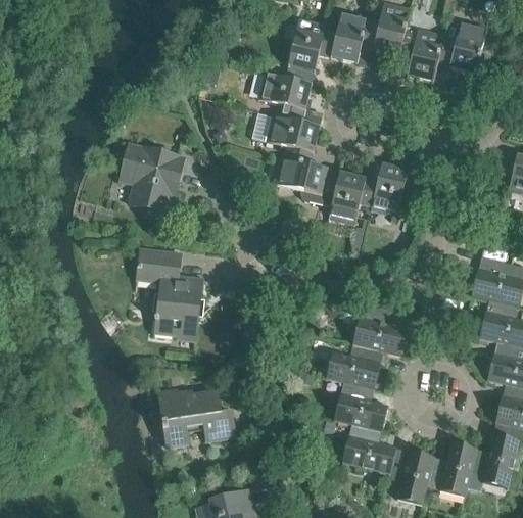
[(378,24),(366,20),(361,45),(372,48),(372,49),(398,55),(398,54),(405,30),(410,7),(383,1),(378,24)]
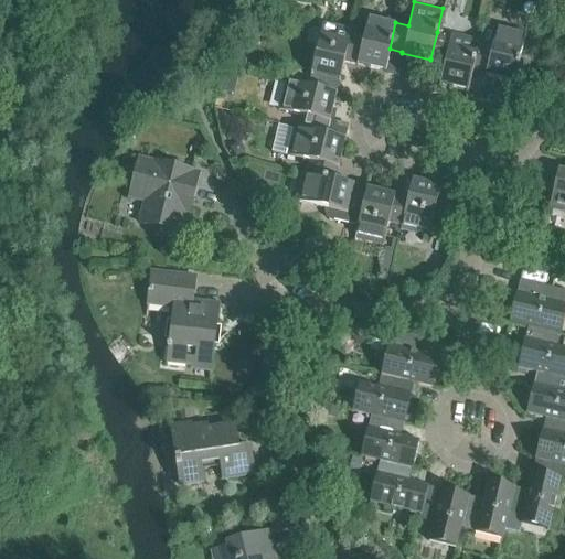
[(362,34),(350,31),(343,57),(356,61),(356,62),(384,68),(390,49),(395,22),(396,17),(369,10),(362,34)]
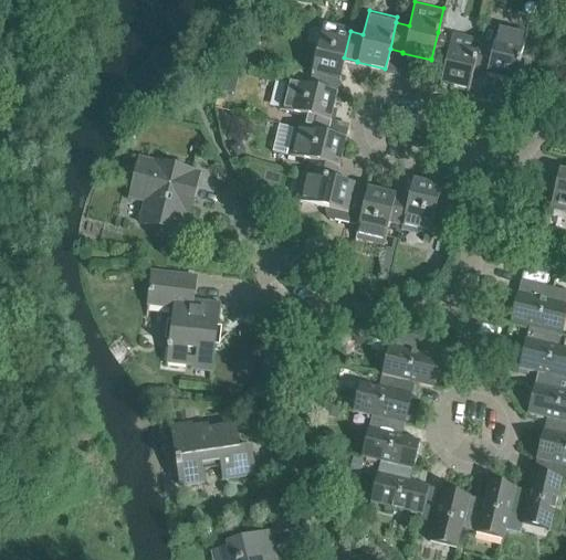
[(312,71),(310,83),(335,90),(338,77),(339,77),(344,57),(350,31),(352,27),(323,20),(311,71),(312,71)]
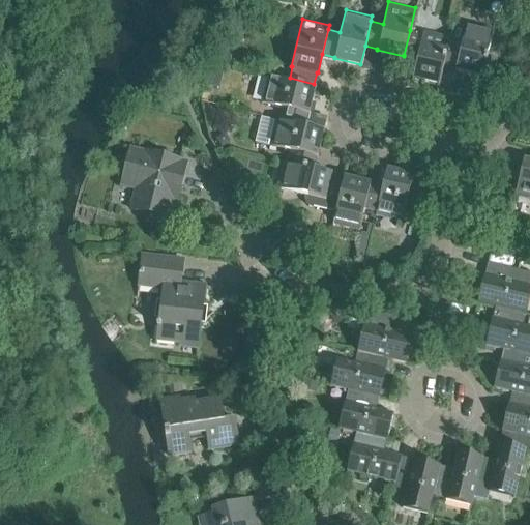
[(460,42),(448,39),(442,64),(454,67),(454,68),(480,75),(493,26),(466,20),(460,42)]
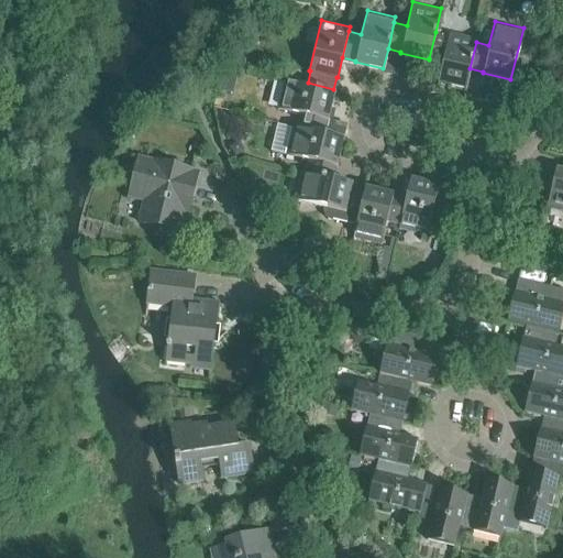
[(448,35),(435,32),(429,58),(442,62),(437,81),(465,88),(470,68),(476,42),(477,36),(449,30),(448,35)]
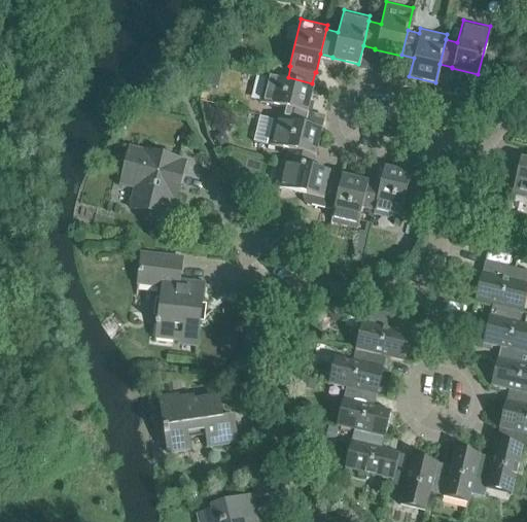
[(214,59),(227,62),(231,45),(217,42),(214,59)]
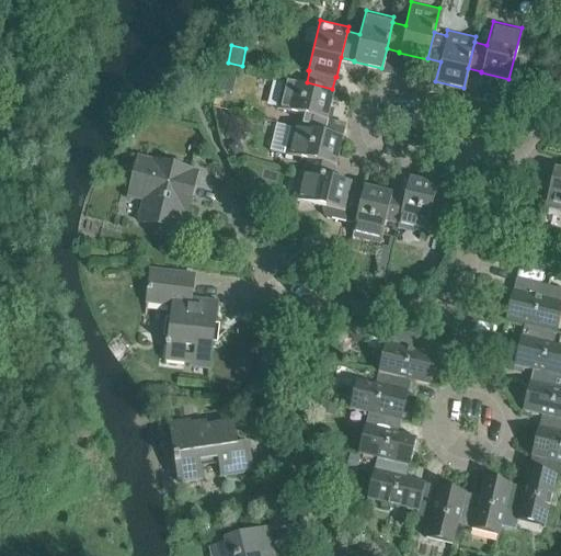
[(299,111),(297,124),(322,131),(325,117),(327,117),(333,89),(332,89),(307,82),(283,77),(275,105),(299,111)]
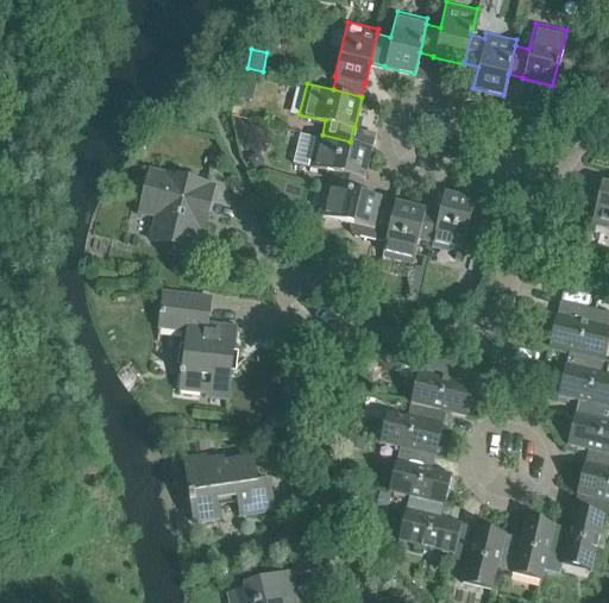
[(242,104),(234,101),(232,112),(239,113),(242,104)]
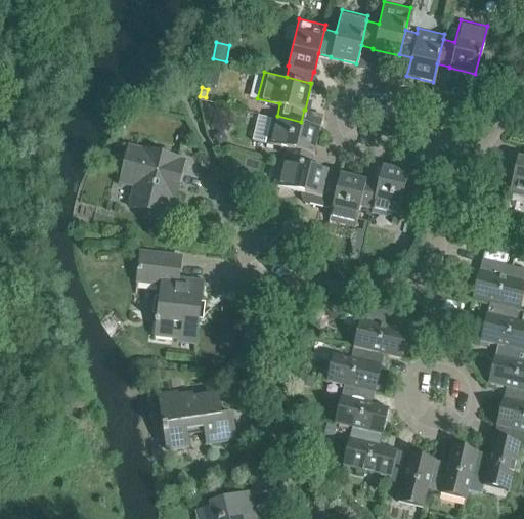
[(277,116),(271,115),(265,141),(288,146),(286,158),(309,164),(312,152),(313,153),(319,126),(301,122),(277,116)]
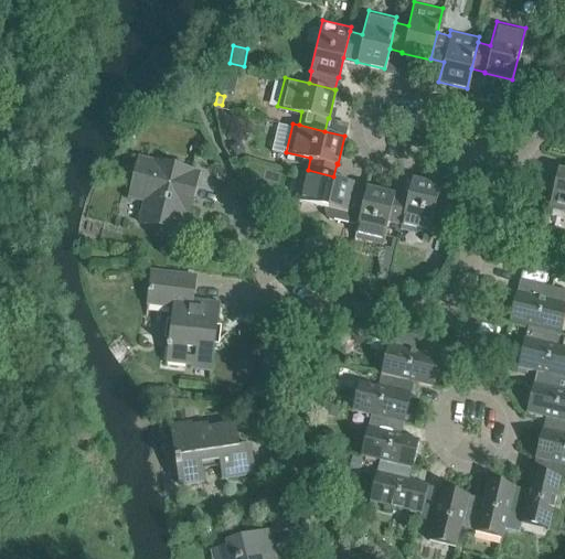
[(230,142),(235,152),(245,147),(240,137),(230,142)]
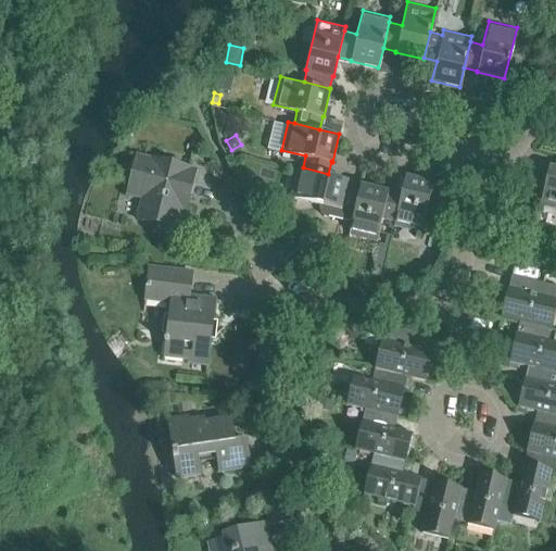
[(199,148),(201,139),(192,137),(190,146),(199,148)]
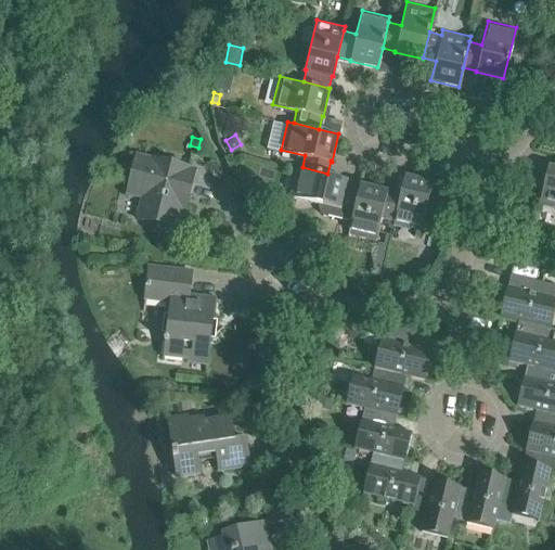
[(134,216),(176,226),(182,197),(188,199),(196,167),(136,151),(125,193),(140,196),(134,216)]
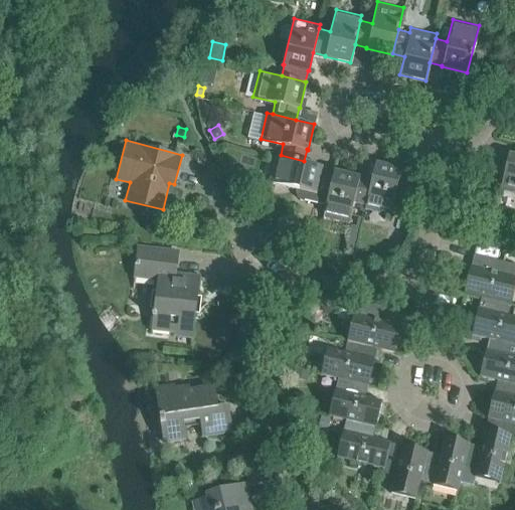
[(501,187),(514,189),(514,154),(508,153),(501,187)]
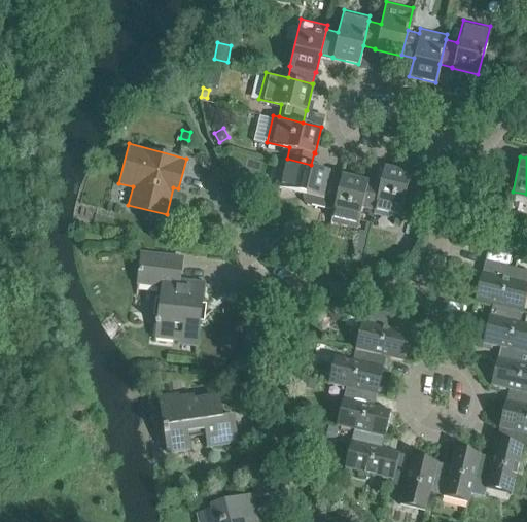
[(329,169),(311,165),(287,159),(282,158),(276,184),(323,196),(323,195),(336,198),(341,173),(329,170),(329,169)]
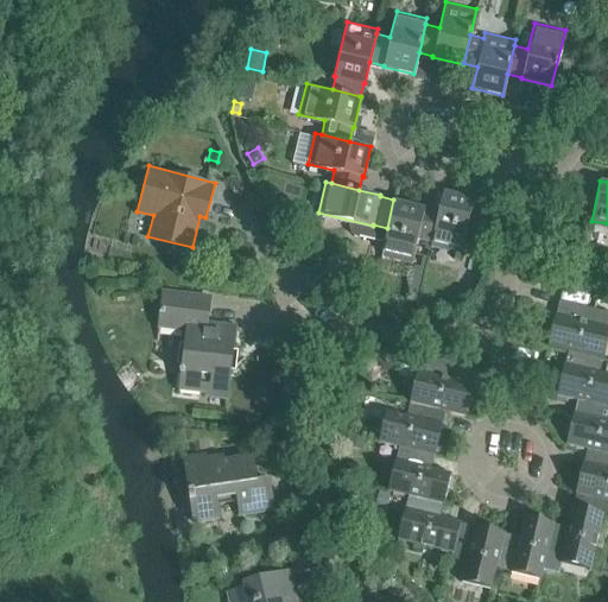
[(438,210),(431,239),(430,245),(461,252),(467,226),(482,229),(489,200),(443,189),(438,210)]
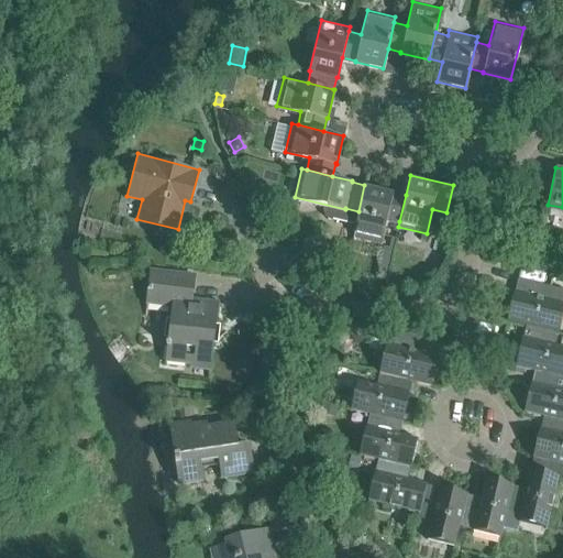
[(359,211),(352,236),(381,242),(386,218),(399,221),(406,195),(393,192),(394,190),(365,184),(364,185),(359,211)]
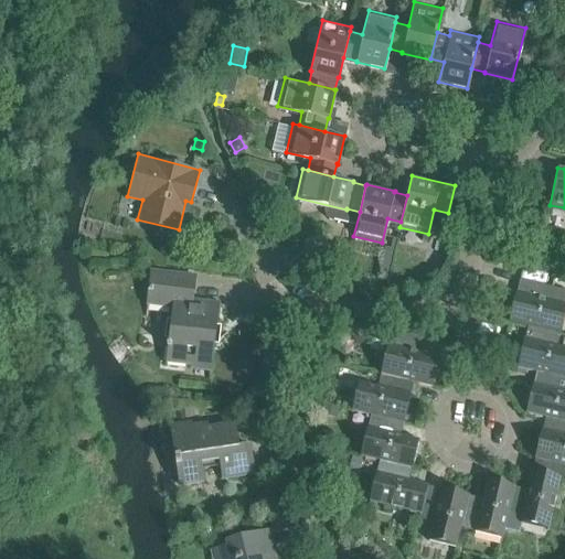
[(397,236),(388,234),(379,275),(387,277),(397,236)]
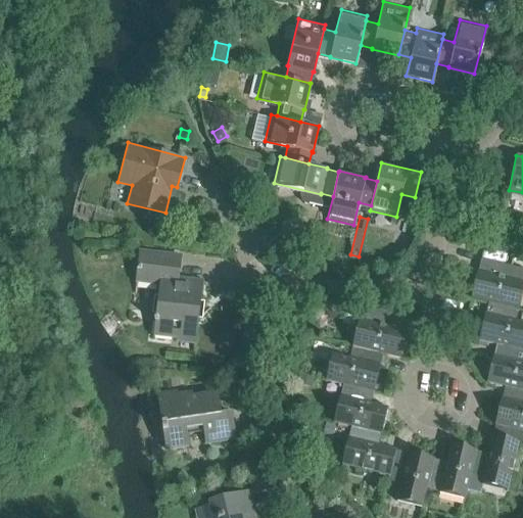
[(312,248),(320,250),(322,239),(314,237),(312,248)]
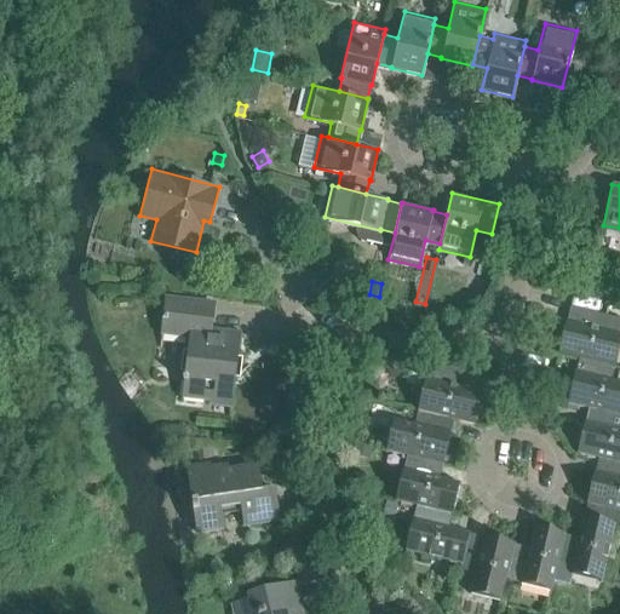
[(382,290),(378,303),(390,307),(392,299),(389,292),(382,290)]
